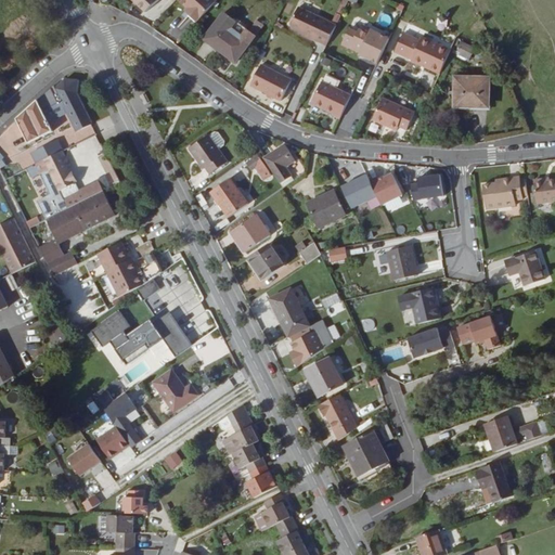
[(134,0),(147,12),(159,0),(134,0)]
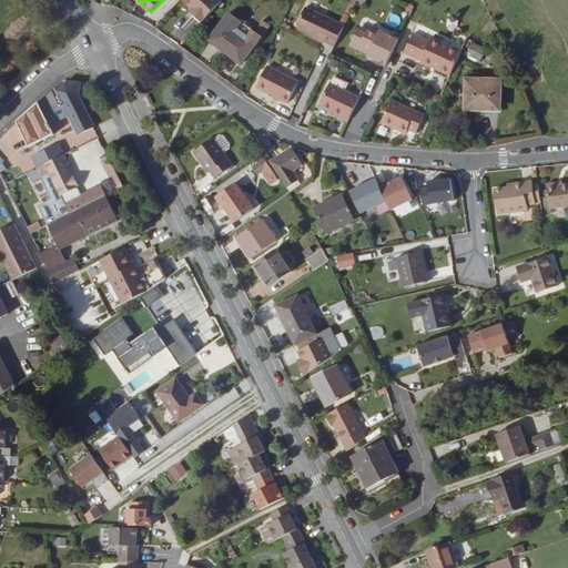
[(220,2),(217,0),(182,0),(191,7),(195,11),(193,14),(202,22),(220,2)]
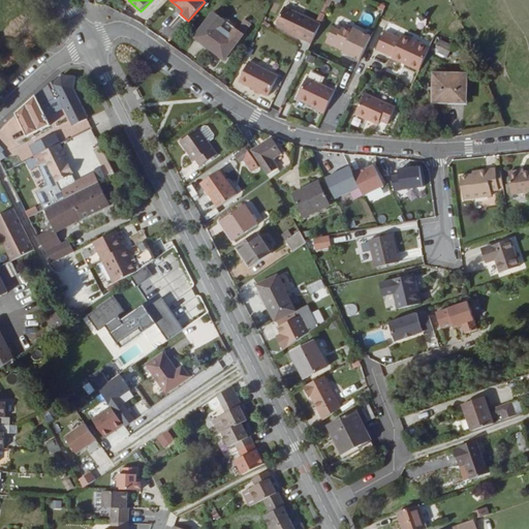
[(311,43),(320,25),(285,7),(277,23),(278,27),(288,31),(287,33),(298,38),(298,36),(311,43)]
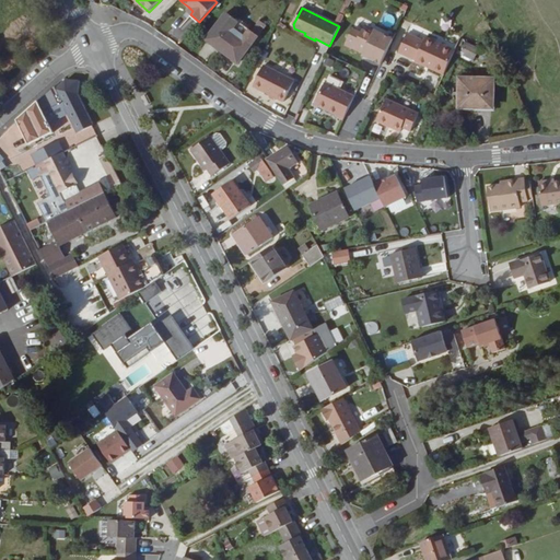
[(207,39),(218,47),(220,43),(231,28),(251,43),(257,33),(226,11),(207,39)]
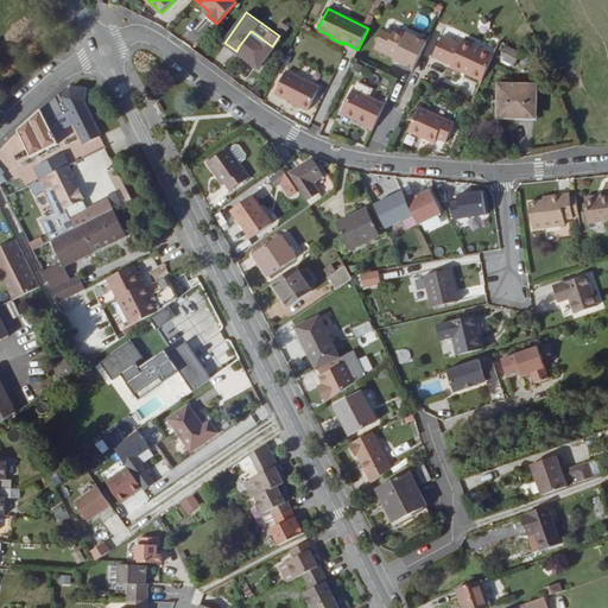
[(251,31),(239,46),(249,54),(246,58),(258,67),(272,46),(251,31)]
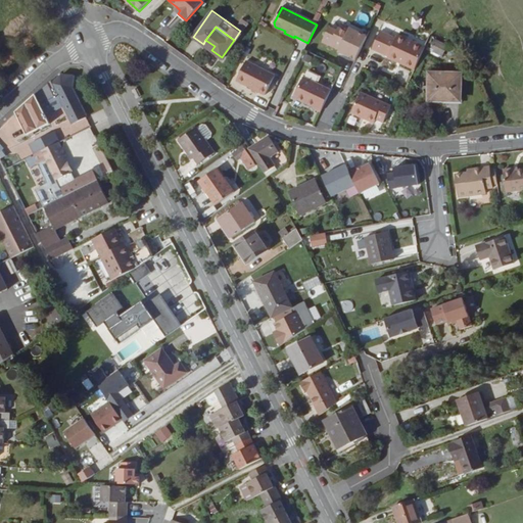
[(355,61),(366,38),(349,30),(347,34),(338,30),(337,32),(329,29),(322,43),(345,54),(344,55),(355,61)]
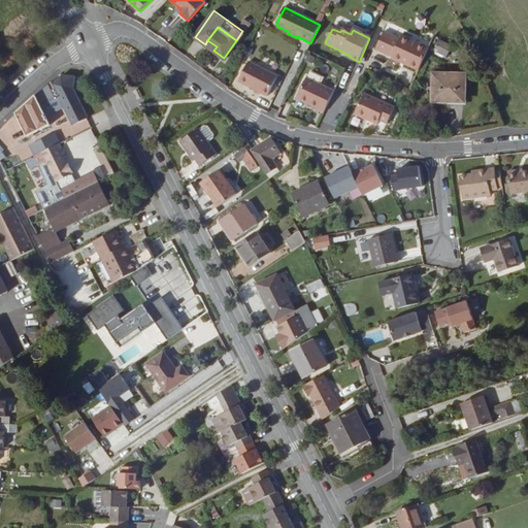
[(417,73),(427,50),(401,37),(399,41),(383,34),(375,51),(391,58),(390,60),(417,73)]
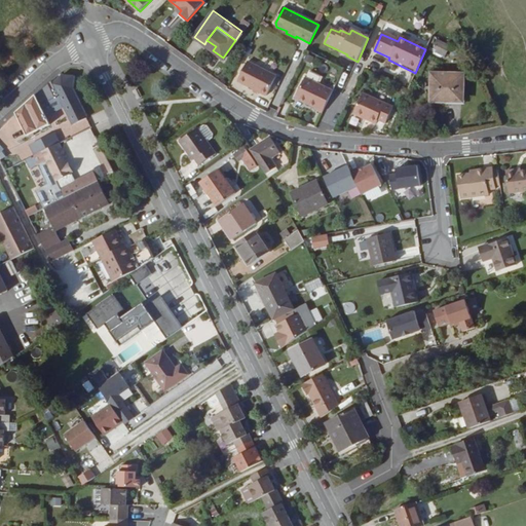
[(449,45),(431,37),(428,44),(445,52),(449,45)]
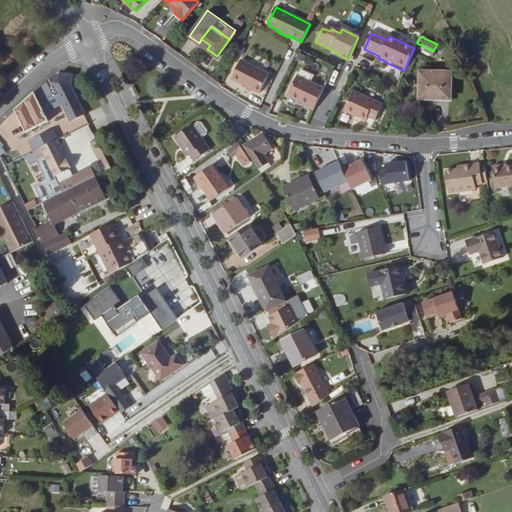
[(210,45),(201,39),(199,43),(207,49),(210,45)]
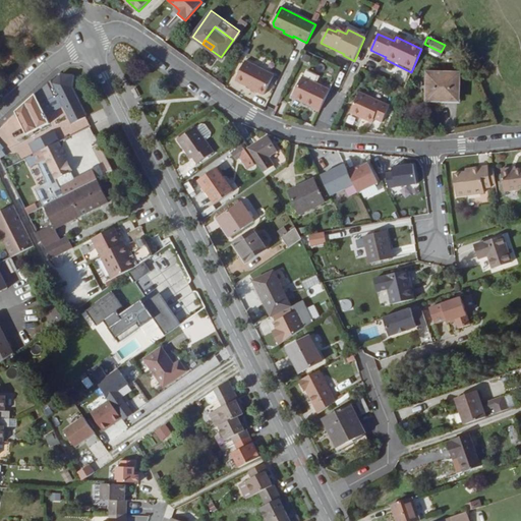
[(244,80),(243,84),(264,94),(273,75),(244,61),(237,76),(244,80)]
